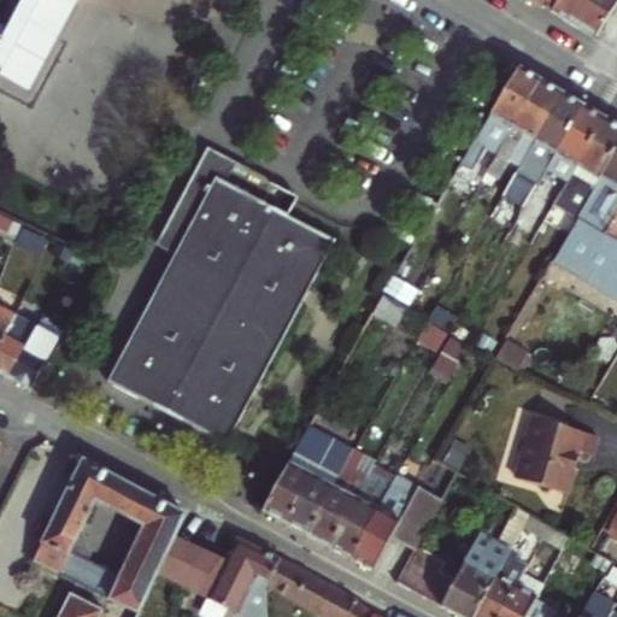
[(77,0),(23,0),(9,29),(0,24),(0,69),(3,71),(41,0),(64,0),(77,3),(77,0)]
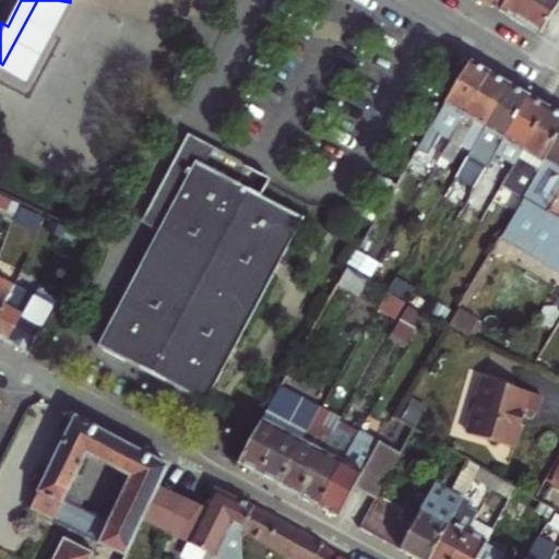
[(1,69),(26,82),(70,2),(58,0),(37,0),(2,64),(1,69)]
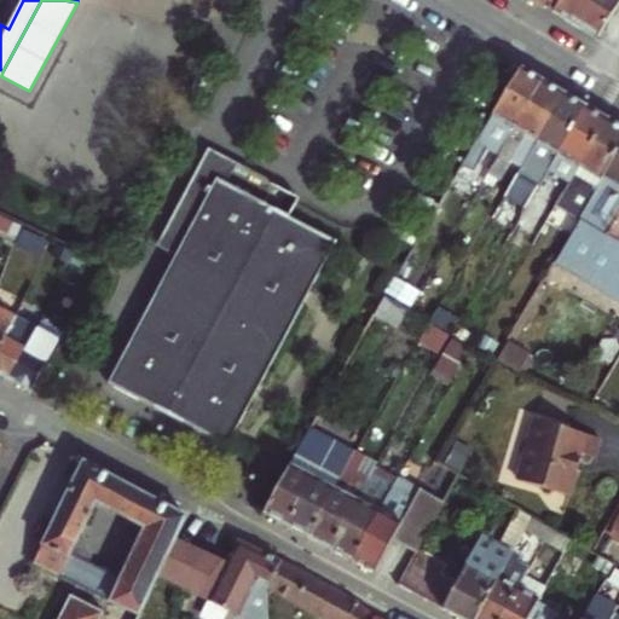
[(532,0),(570,23),(583,0),(532,0)]
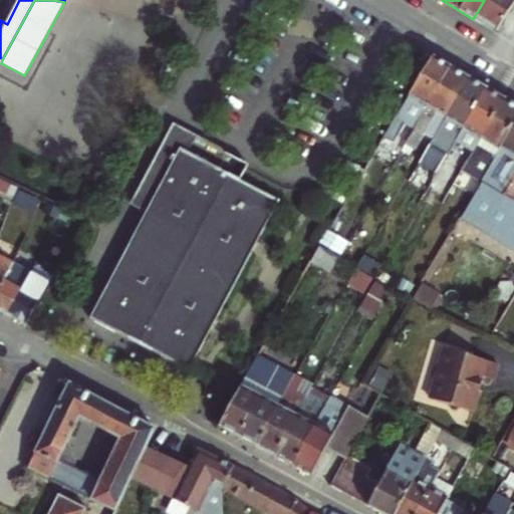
[(513,0),(484,0),(473,19),(494,32),(513,2),(513,0)]
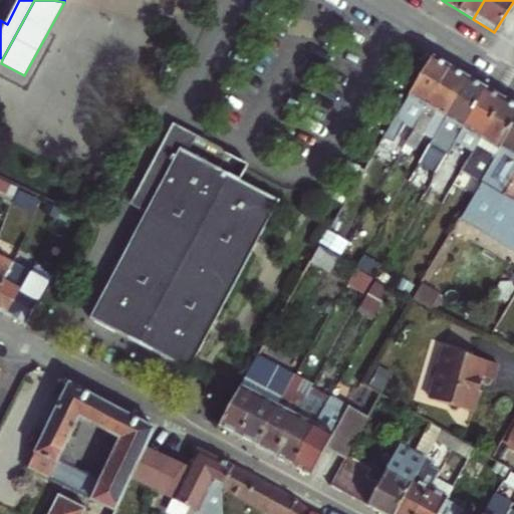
[(405,124),(415,130),(450,68),(432,57),(384,136),(393,140),(396,142),(405,124)]
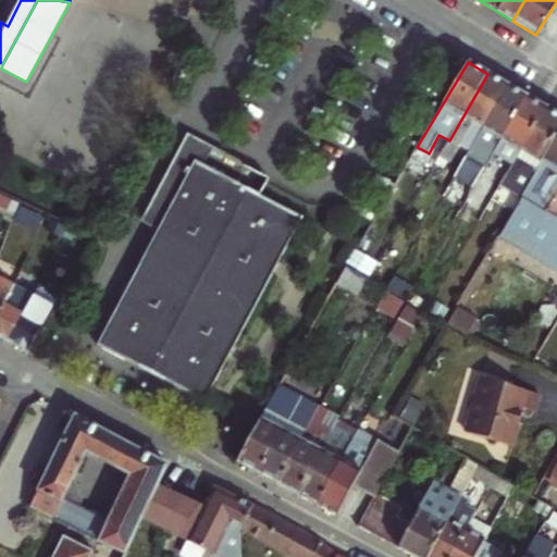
[(473,122),(483,127),(507,86),(487,74),(449,140),(440,157),(447,161),(449,162),(459,146),(473,122)]
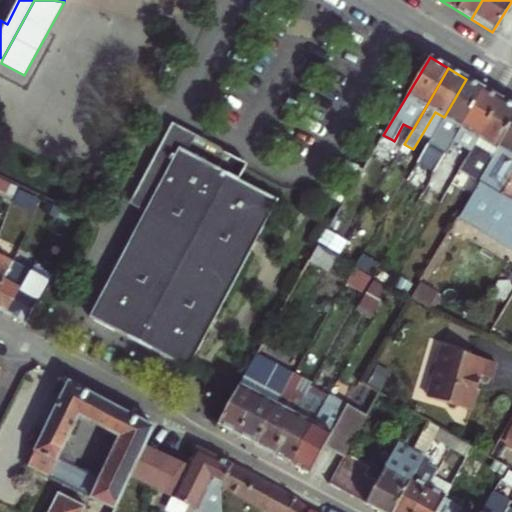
[(445,155),(453,141),(484,89),(466,79),(444,117),(431,139),(427,145),(445,155)]
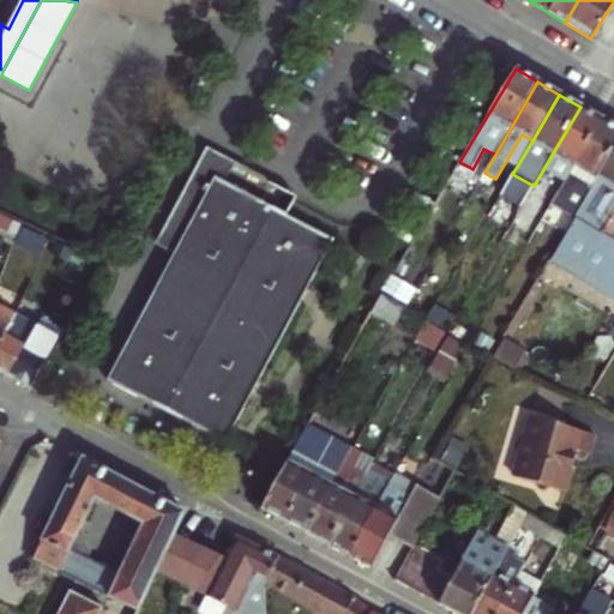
[(543,169),(565,182),(602,120),(581,107),(543,169)]
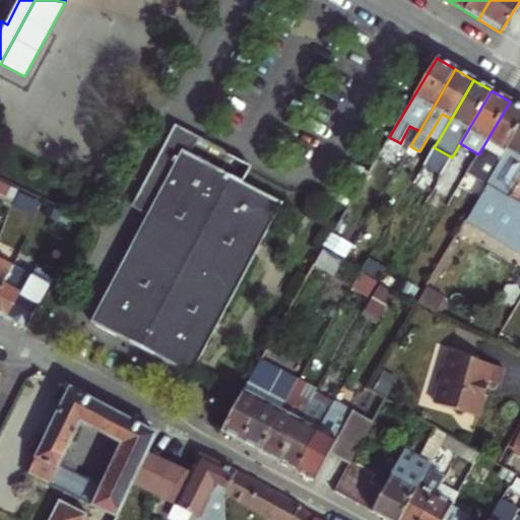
[(478,154),(466,174),(486,185),(500,161),(519,126),(519,107),(510,102),(478,154)]
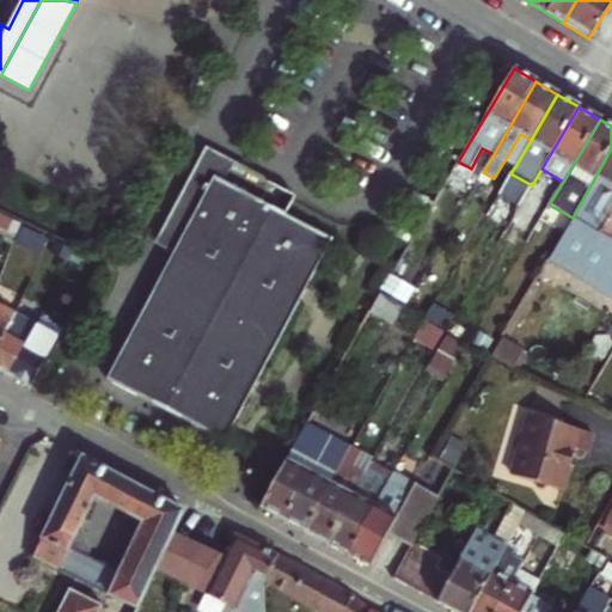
[(515,166),(531,140),(520,134),(505,160),(515,166)]
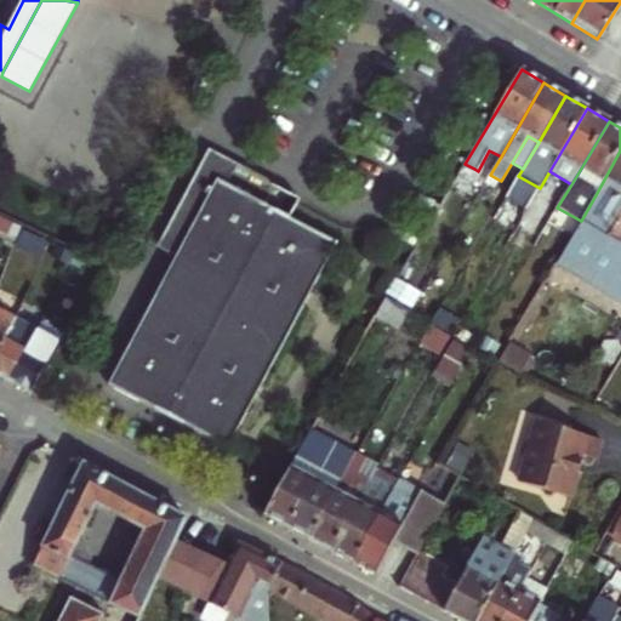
[(217,180),(228,186),(238,164),(209,149),(157,248),(176,258),(209,195),(204,193),(208,187),(212,189),(217,180)]
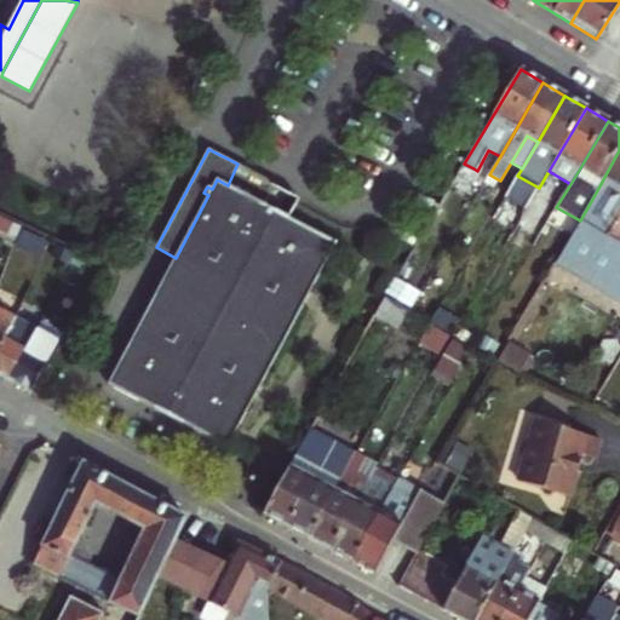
[(619,150),(596,193),(619,206),(619,150)]
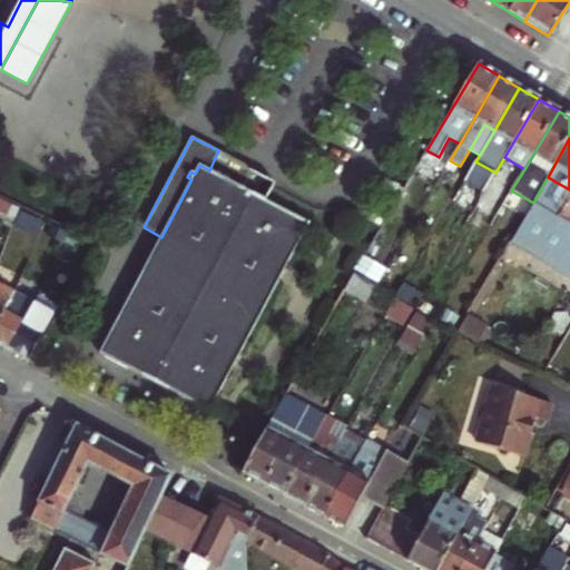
[(421,160),(430,165),(435,155),(426,150),(421,160)]
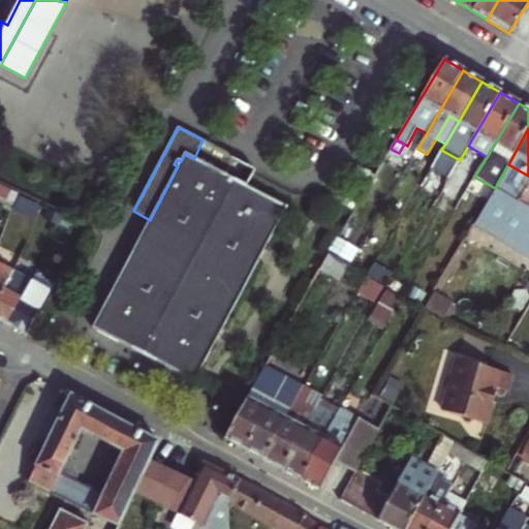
[(413,155),(421,160),(425,153),(417,149),(413,155)]
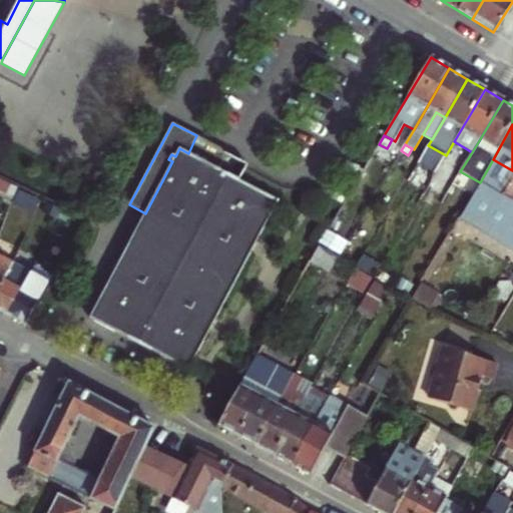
[(255,243),(279,200),(188,153),(179,148),(175,156),(171,154),(168,159),(172,161),(145,213),(89,319),(188,371),(214,323),(255,243)]
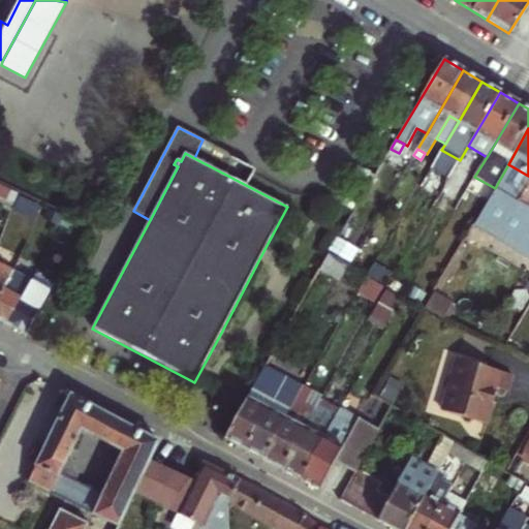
[(495,188),(518,201),(528,182),(528,176),(508,164),(495,188)]
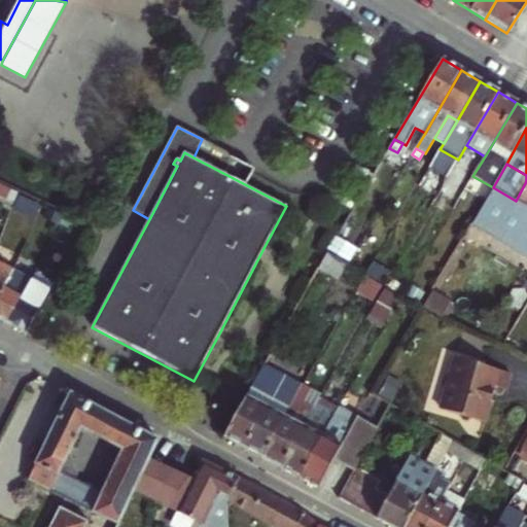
[(526,205),(526,181),(516,201),(526,207),(526,205)]
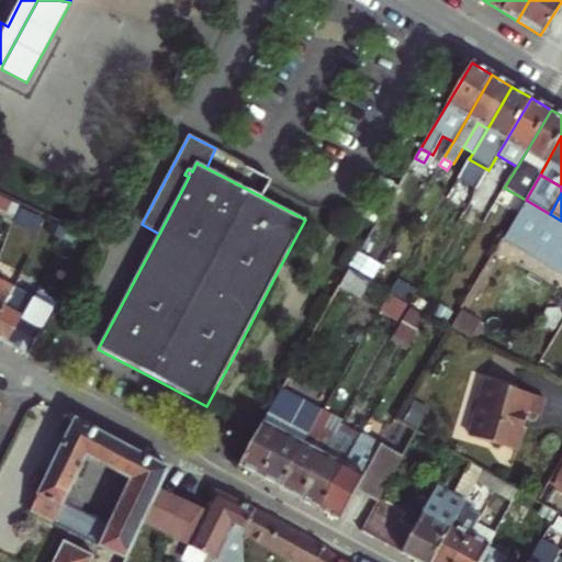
[(0,211),(15,217),(19,208),(0,199),(0,211)]
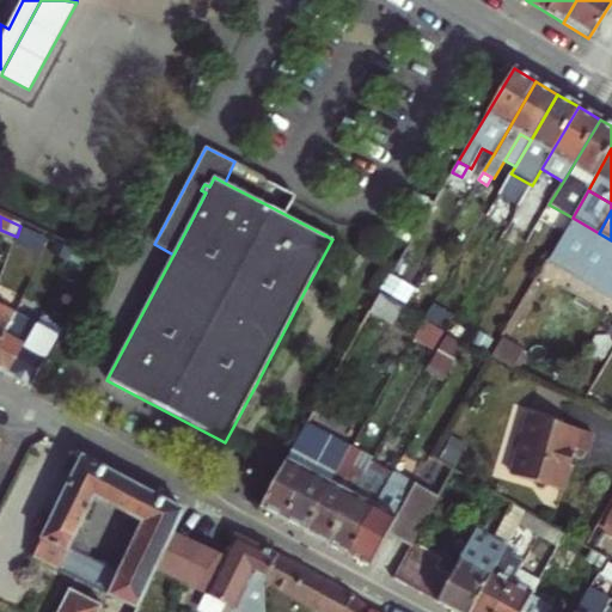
[(611,240),(599,233),(573,218),(549,258),(611,297),(611,240)]
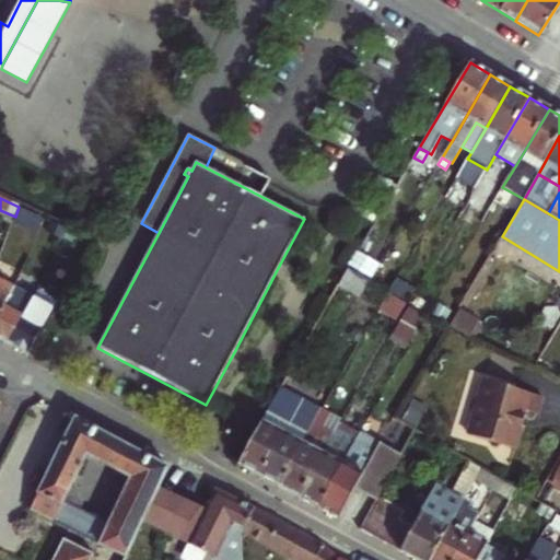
[(15,217),(39,228),(44,218),(19,207),(15,217)]
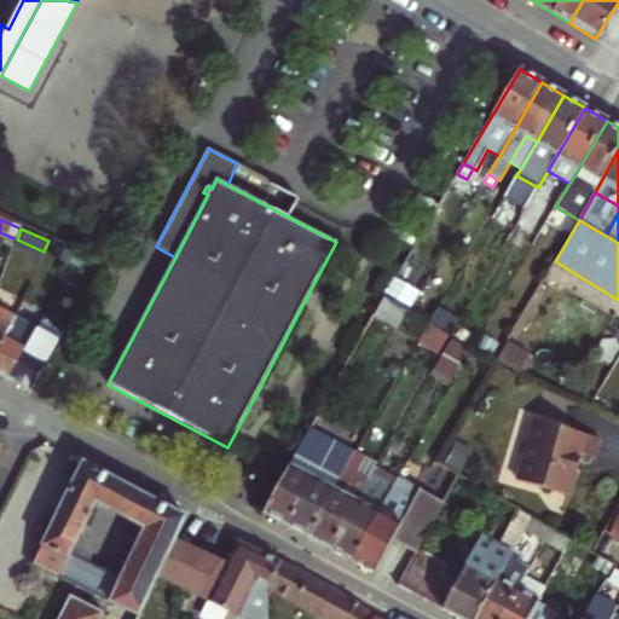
[(395,278),(387,290),(403,300),(410,287),(395,278)]
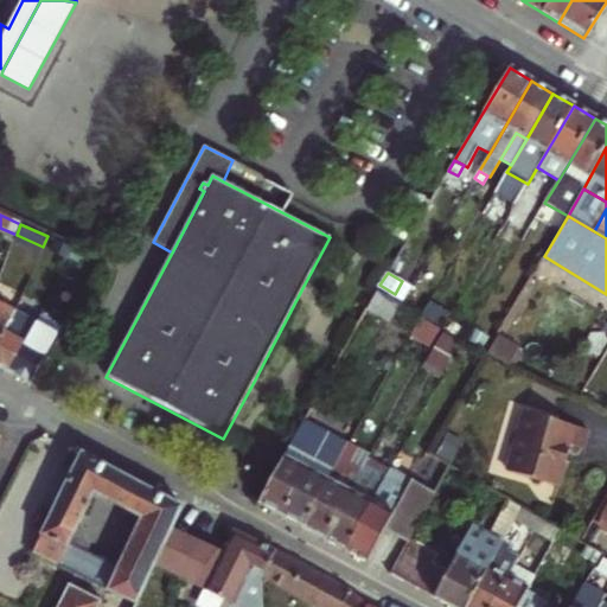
[(368,310),(390,323),(400,306),(377,293),(368,310)]
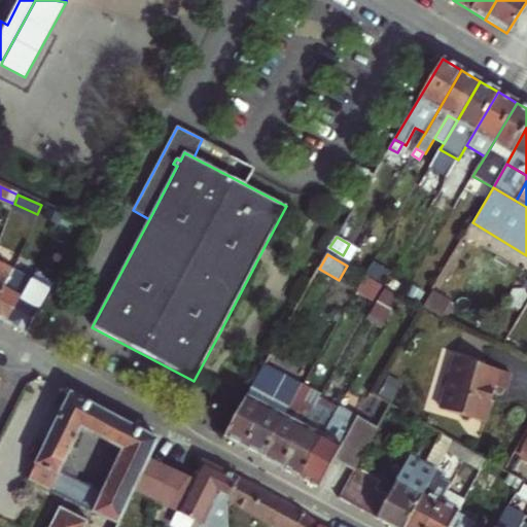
[(376,261),(369,274),(383,283),(390,270),(376,261)]
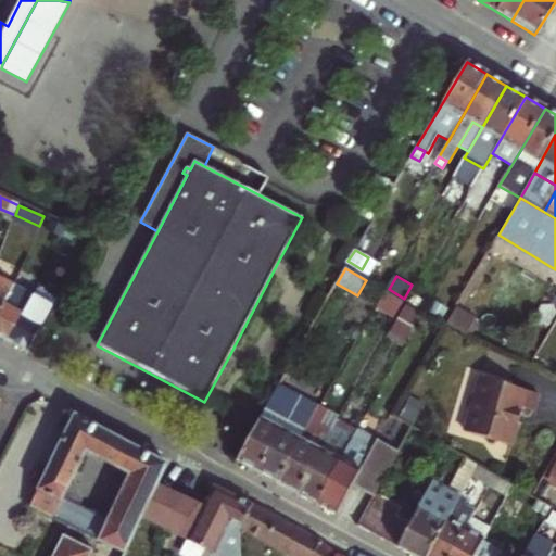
[(0,311),(4,303),(12,286),(0,279),(0,311)]
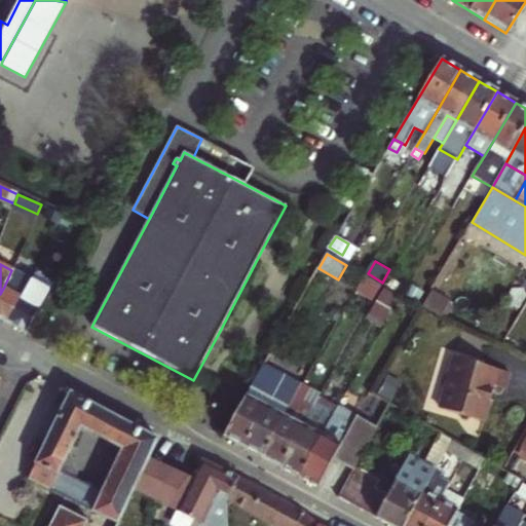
[(4,287),(0,294),(0,316),(8,322),(27,289),(31,280),(11,270),(4,287)]
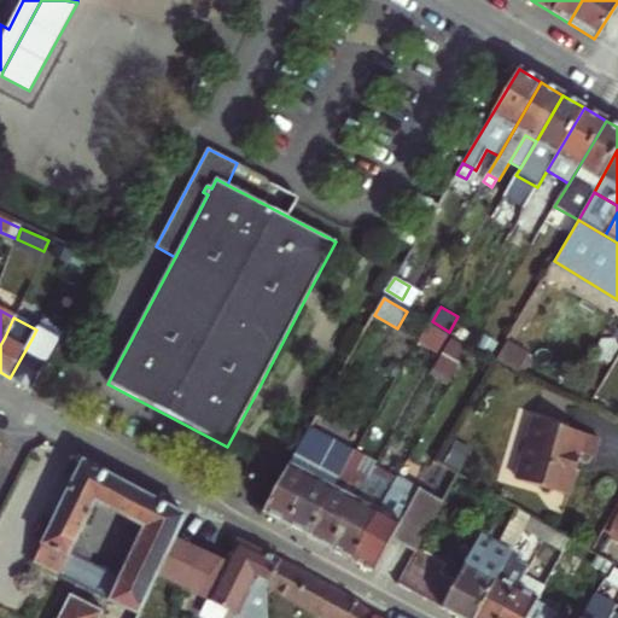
[(430,324),(418,344),(437,355),(449,334),(430,324)]
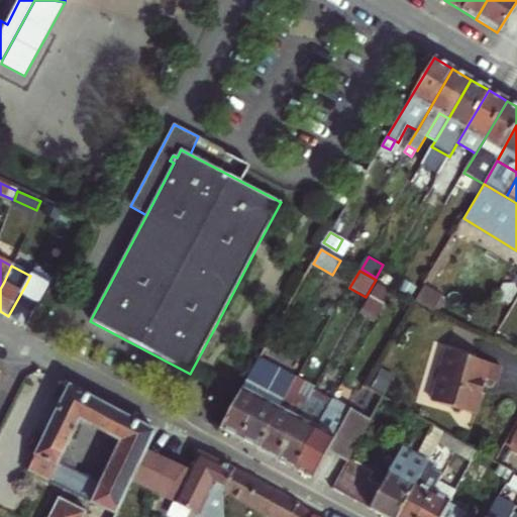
[(26,284),(8,316),(27,327),(49,286),(30,276),(26,284)]
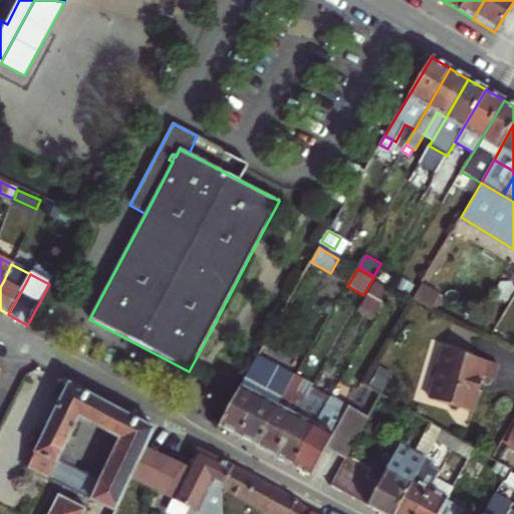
[(395,287),(407,295),(415,282),(402,275),(395,287)]
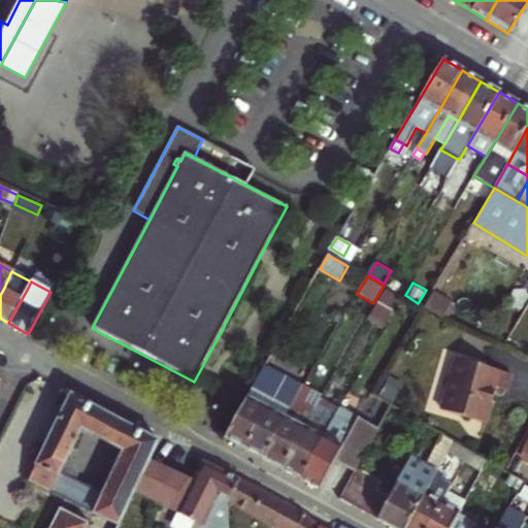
[(386,289),(371,315),(386,323),(400,298),(386,289)]
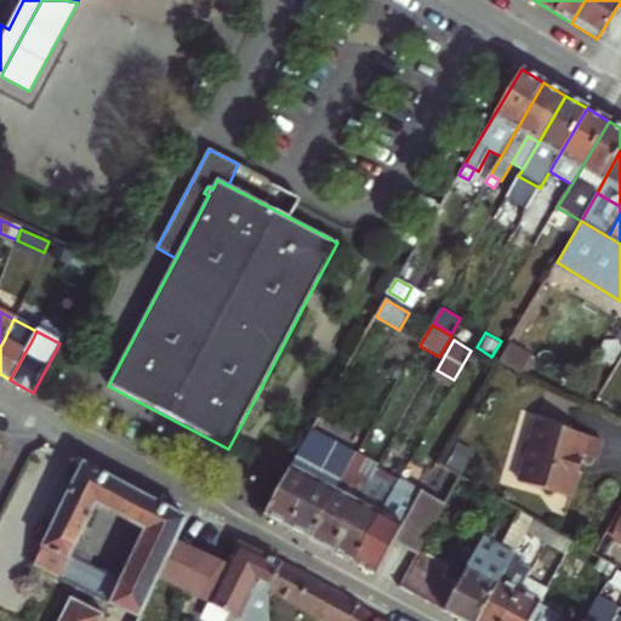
[(508,341),(496,360),(528,375),(535,362),(529,358),(531,354),(508,341)]
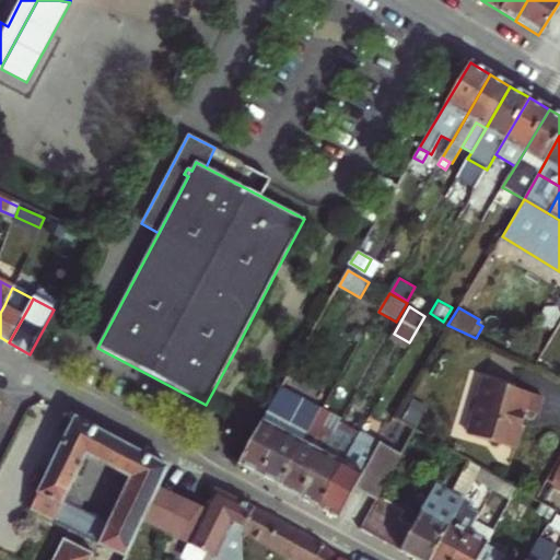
[(485,381),(468,436),(515,450),(526,412),(536,416),(541,397),(485,381)]
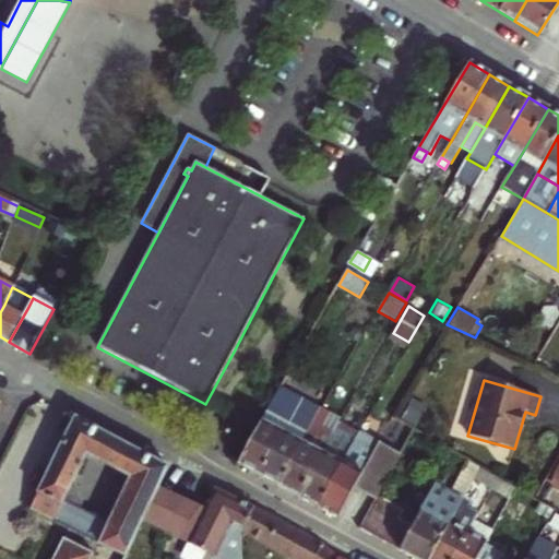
[(316,416),(275,395),(256,430),(237,464),(276,485),(316,416)]
